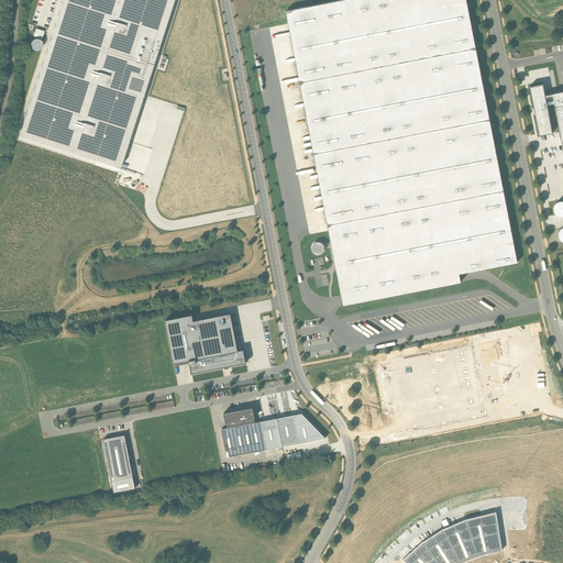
[(62,0),(20,131),(19,135),(120,168),(173,0),(62,0)]
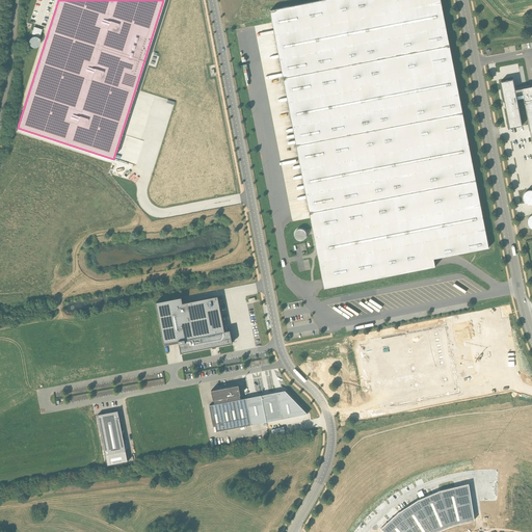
[(488,248),(440,0),(323,0),(270,10),(271,17),(324,289),(435,267),(433,259),(480,249),(488,248)]
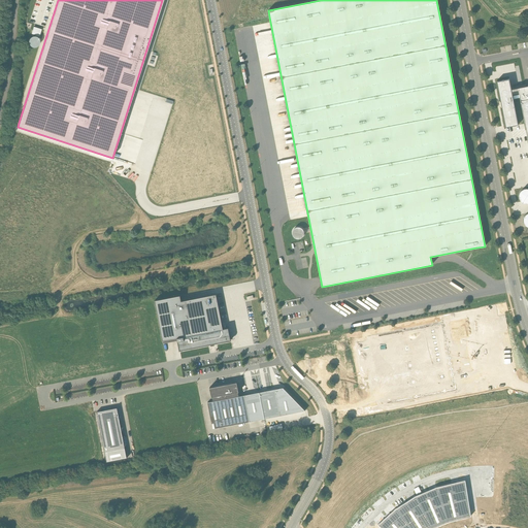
[(31,34),(39,36),(41,29),(34,27),(31,34)]
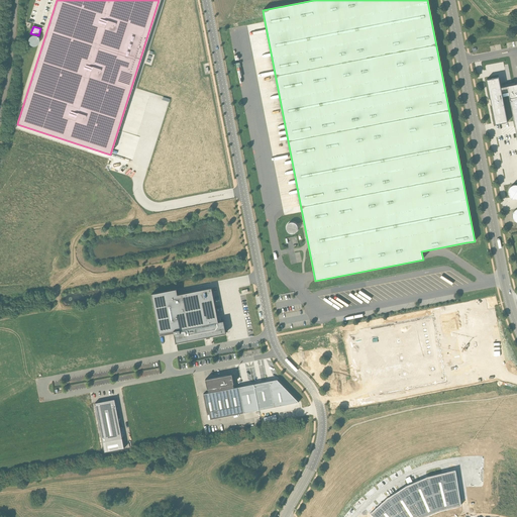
[(498,78),(487,80),(496,126),(506,124),(498,78)]
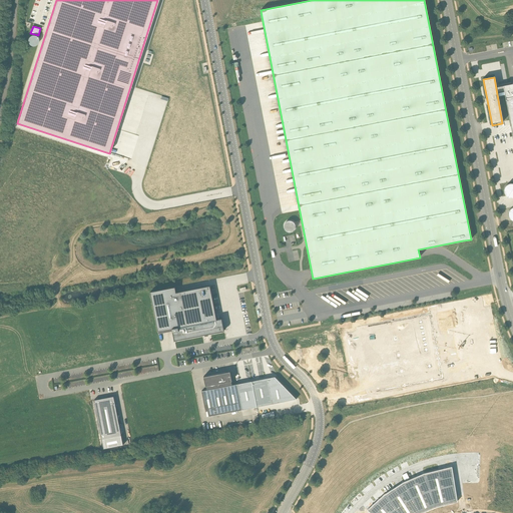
[(512,85),(503,87),(512,135),(512,85)]
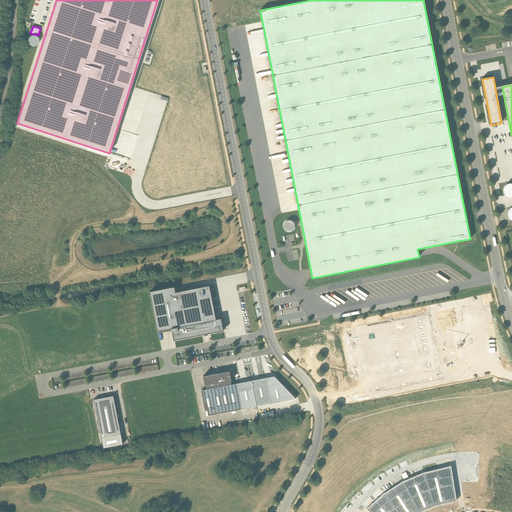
[(287,231),(296,227),(292,218),(283,221),(287,231)]
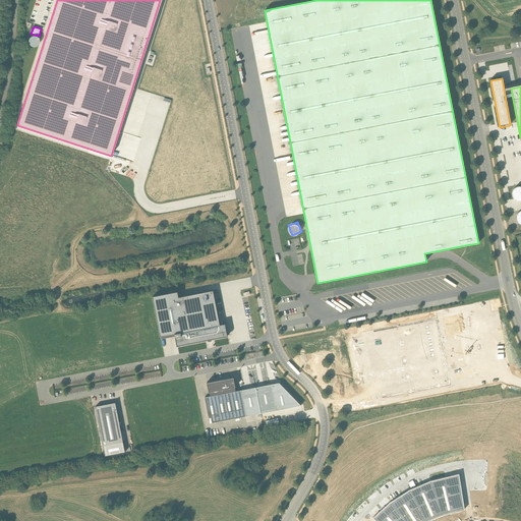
[(178,291),(153,296),(161,339),(162,339),(162,336),(175,333),(175,336),(177,346),(208,340),(209,342),(212,341),(212,339),(228,336),(225,324),(220,325),(213,290),(194,294),(179,297),(178,292),(178,291)]
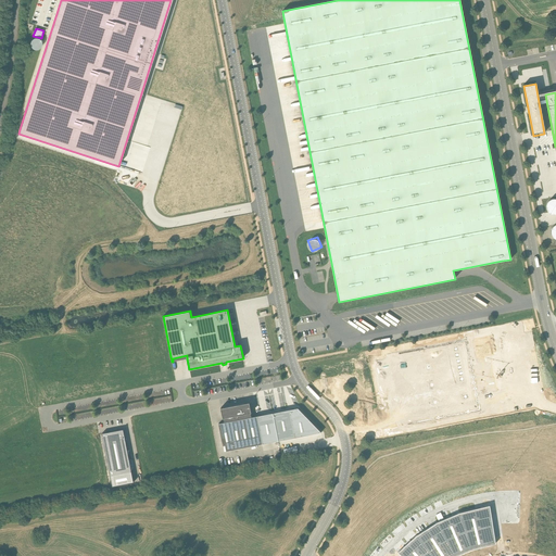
[(393,312),(390,317),(400,321),(401,320),(402,321),(404,317),(393,312)]
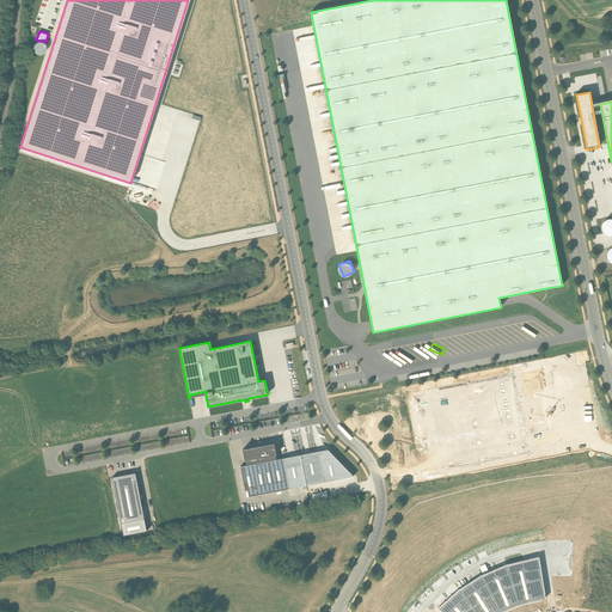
[(513,375),(433,391),(447,466),(528,451),(513,375)]
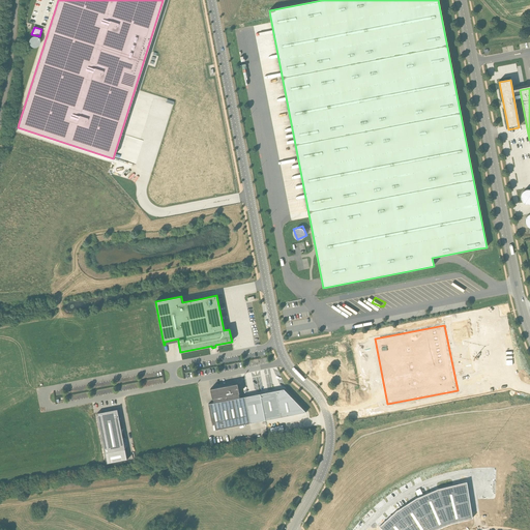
[(240,392),(238,383),(210,389),(212,399),(213,399),(214,403),(208,404),(213,431),(251,423),(245,395),(240,396),(239,392),(240,392)]
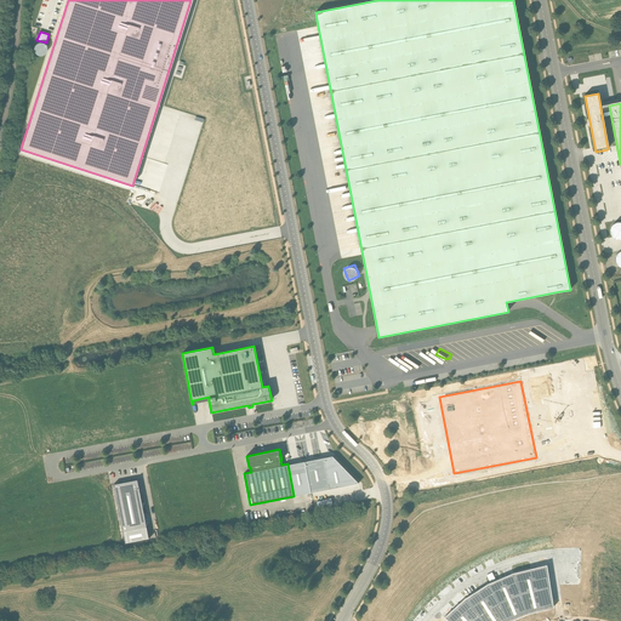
[(332,455),(288,463),(294,496),(359,483),(332,455)]
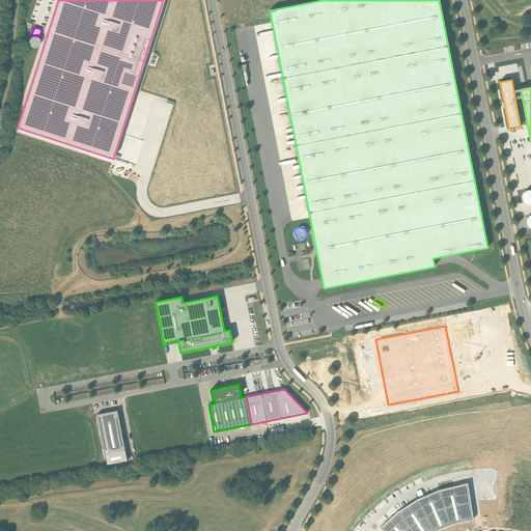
[(117,410),(98,414),(105,454),(126,450),(117,410)]
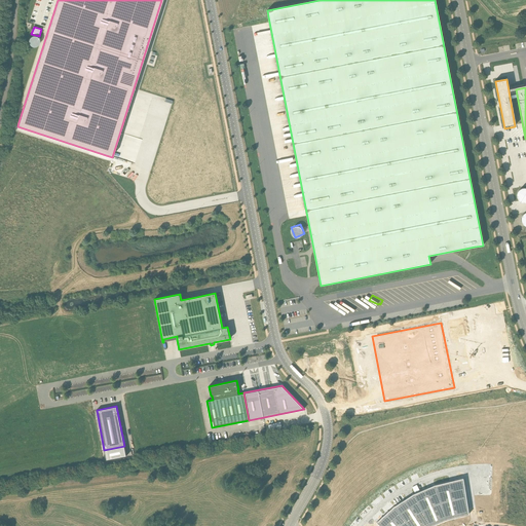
[(376,522),(380,525),(431,525),(446,520),(468,514),(463,478),(435,485),(413,494),(393,506),(376,522)]
